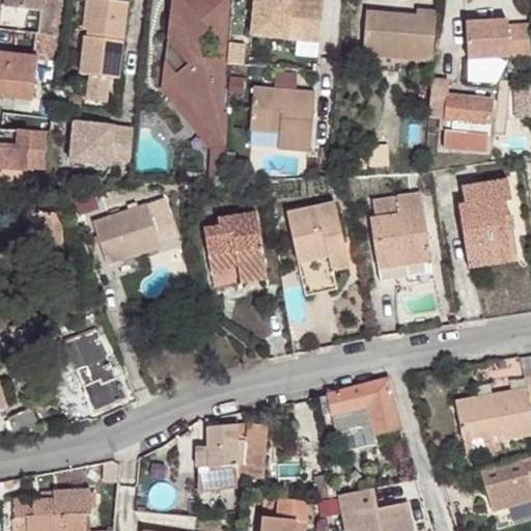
[(6,0),(6,5),(1,5),(1,6),(0,14),(0,29),(36,33),(58,35),(61,0),(6,0)]
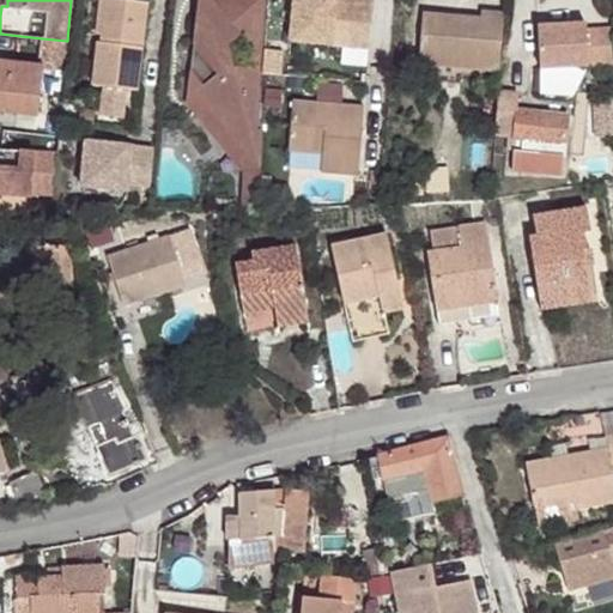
[(147,4),(119,0),(104,0),(101,43),(98,43),(92,86),(104,87),(101,117),(123,119),(126,89),(137,90),(147,4)]
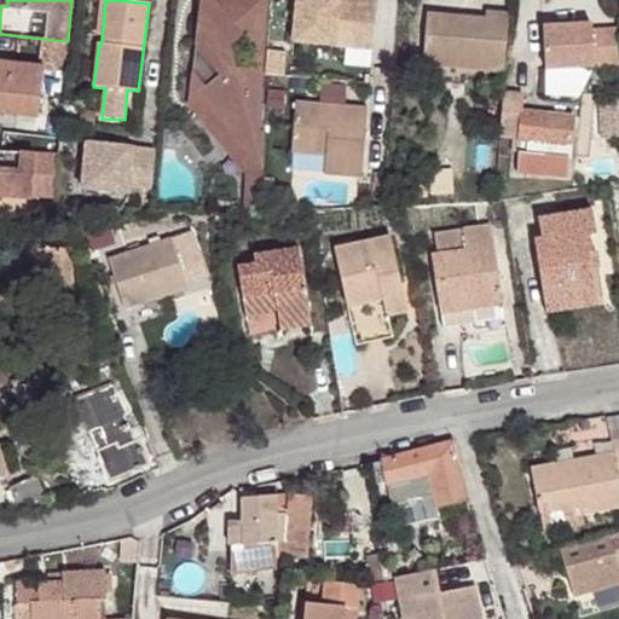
[(212,0),(215,4),(198,17),(196,38),(209,53),(192,68),(192,71),(204,87),(194,94),(190,94),(189,105),(190,105),(191,96),(194,97),(198,93),(261,172),(260,196),(244,196),(244,213),(260,212),(260,200),(266,129),(261,129),(264,88),(252,88),(224,53),(243,36),(213,0),(212,0)]
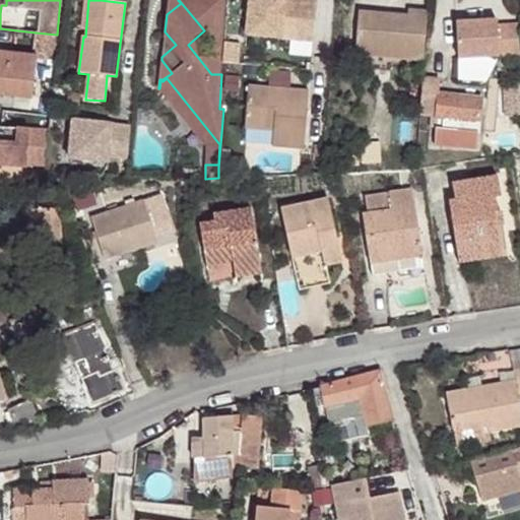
[(178,0),(168,0),(167,14),(181,3),(178,0)]
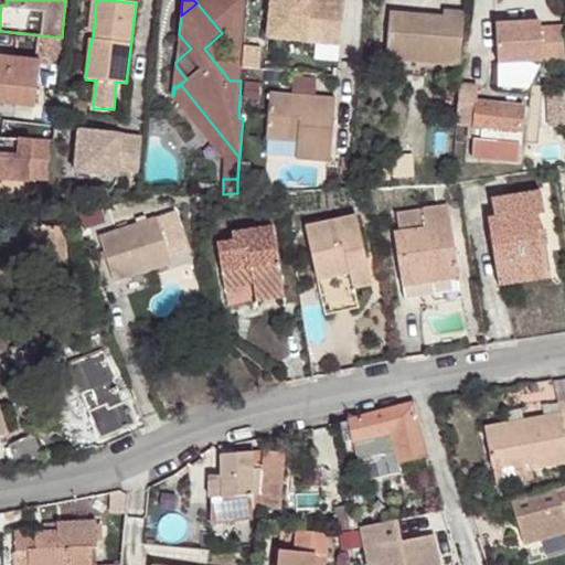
[(194,0),(222,33),(243,36),(244,0),(194,0)]
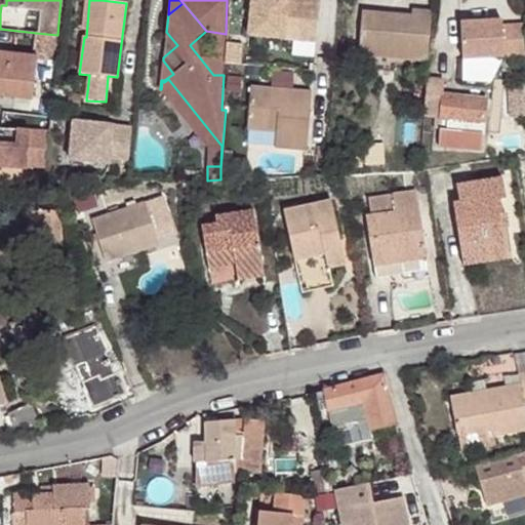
[(320,0),(251,0),(248,35),(316,41),(318,26),(320,0)]
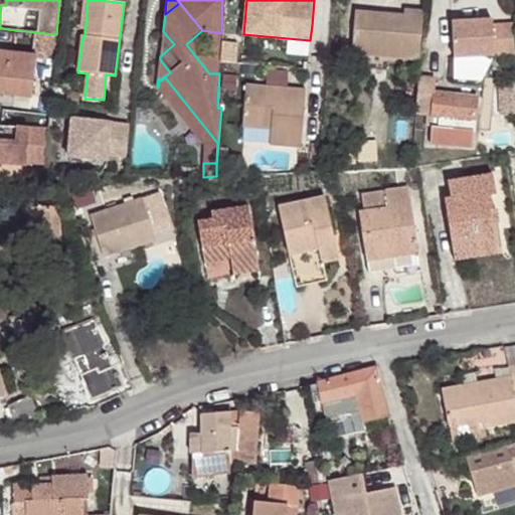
[(355,10),(352,55),(419,60),(423,10),(404,8),(404,14),(404,19),(379,17),(380,12),(355,10)]
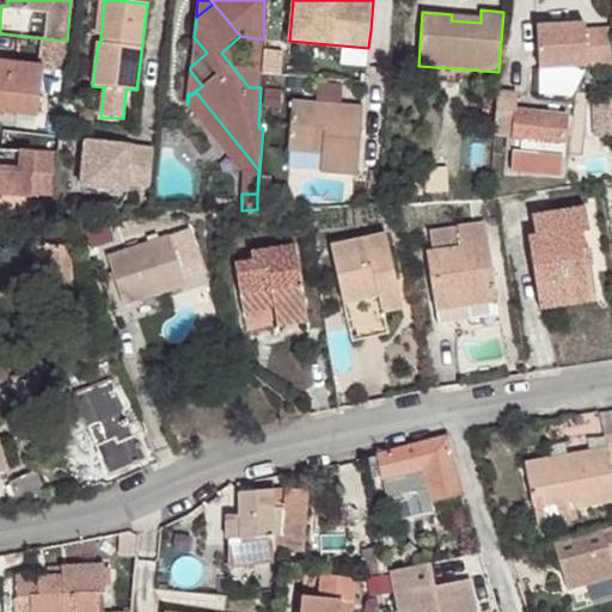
[(542,69),(611,65),(611,36),(611,30),(587,31),(587,25),(539,28),(542,69)]
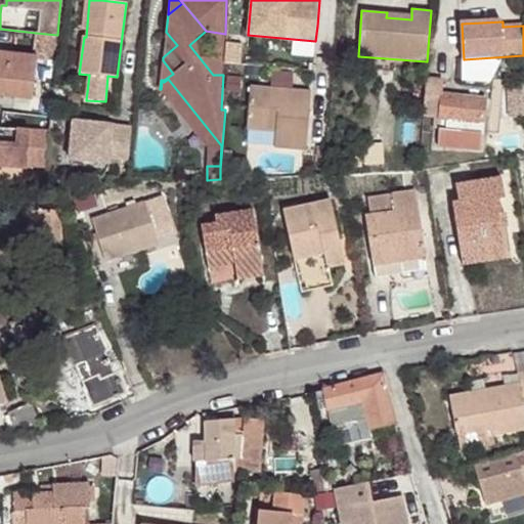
[(224,62),(225,34),(206,31),(189,45),(213,75),(223,75),(224,62)]
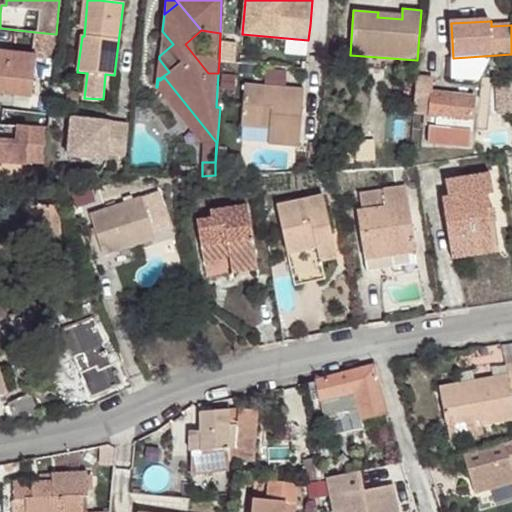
[(162,31),(159,56),(173,44),(162,31)]
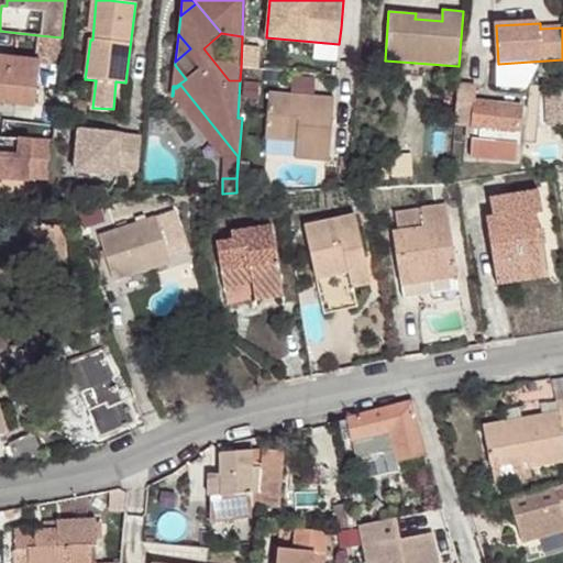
[(39,35),(36,61),(39,61),(62,63),(64,39),(62,37),(39,35)]
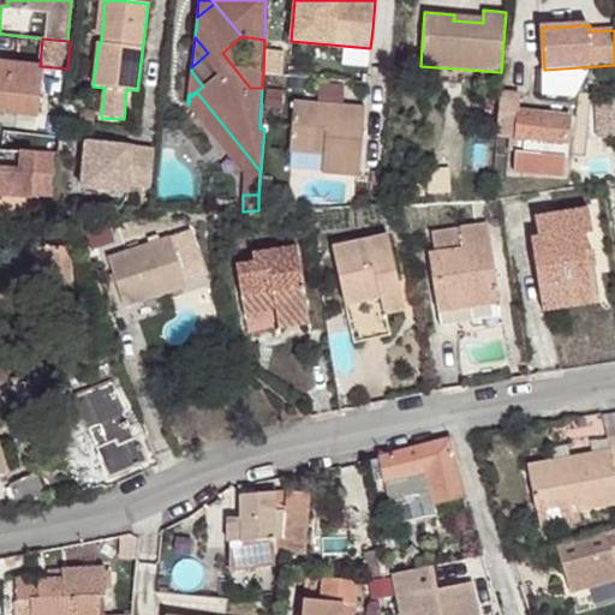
[(344,49),(342,64),(368,66),(369,52),(344,49)]
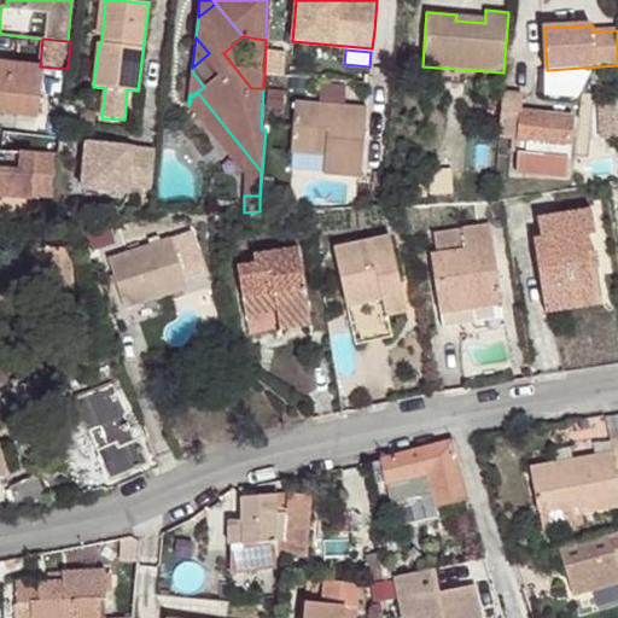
[(264,74),(280,75),(284,57),(266,56),(264,74)]
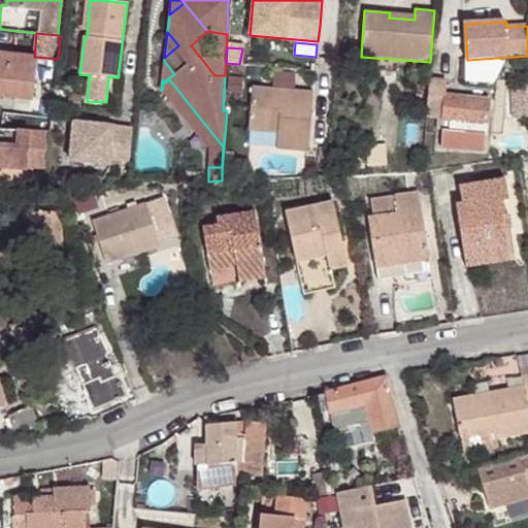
[(0,54),(0,95),(33,99),(36,57),(34,57),(0,54)]
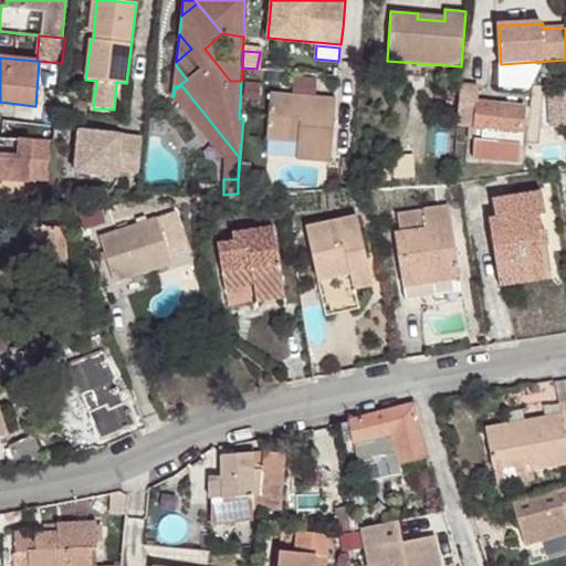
[(187,80),(176,65),(174,86),(177,86),(187,80)]
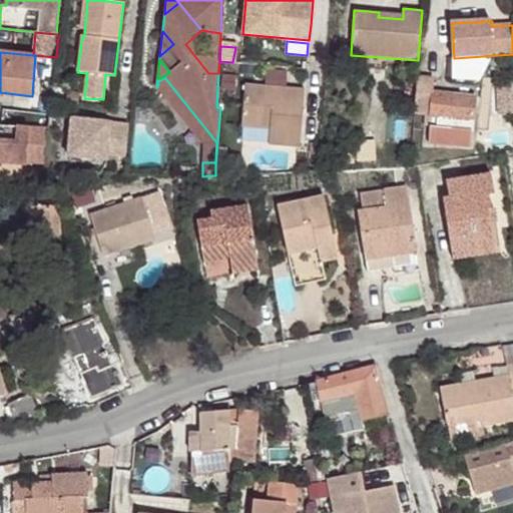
[(158,79),(157,87),(203,145),(202,162),(215,162),(216,142),(164,77),(160,80),(158,79)]
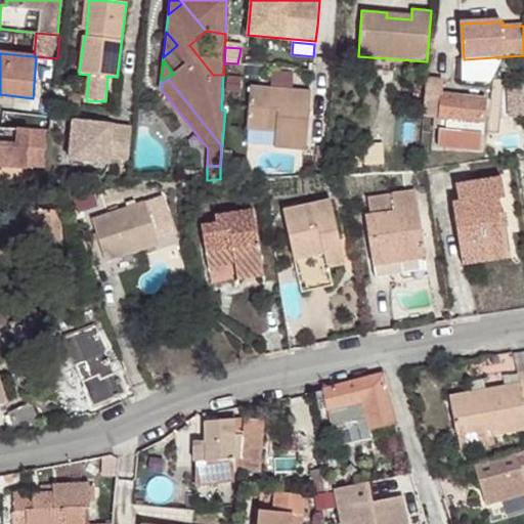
[(425,115),(435,115),(434,126),(440,127),(439,145),(481,149),(486,99),(443,96),(444,83),(426,81),(425,115)]
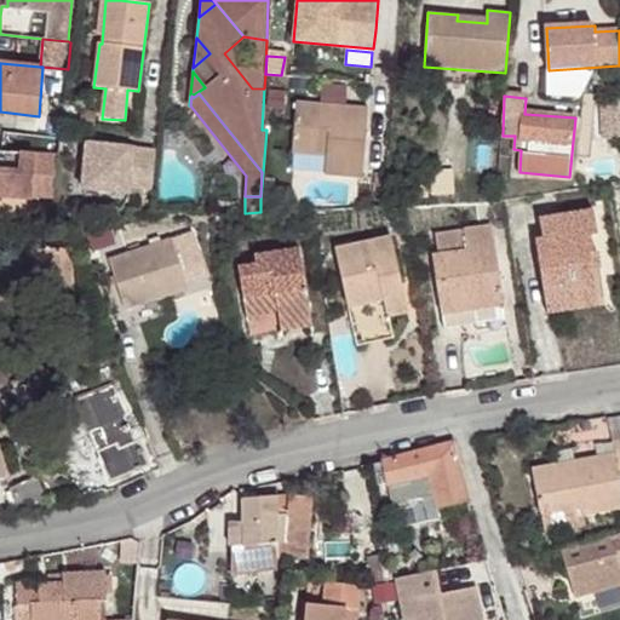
[(362,177),(368,108),(296,102),(292,153),(326,156),(325,176),(362,177)]
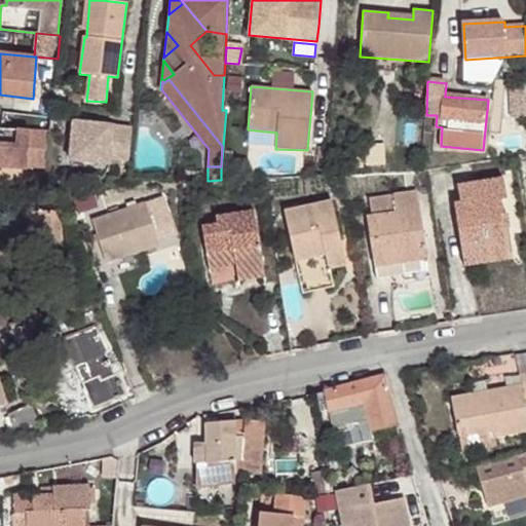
[(69,95),(68,106),(80,107),(81,96),(69,95)]
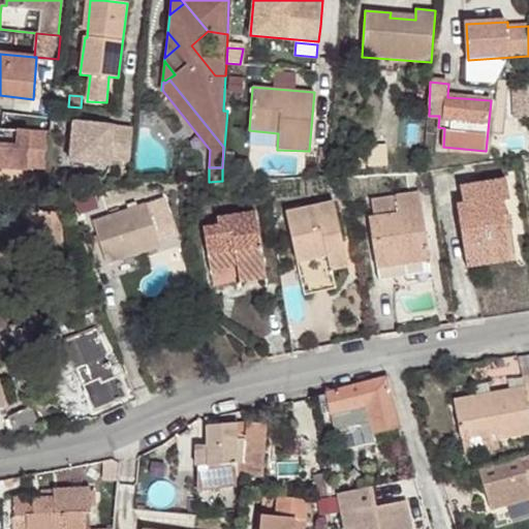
[(73,124),(69,162),(110,166),(110,161),(130,162),(133,130),(73,124)]
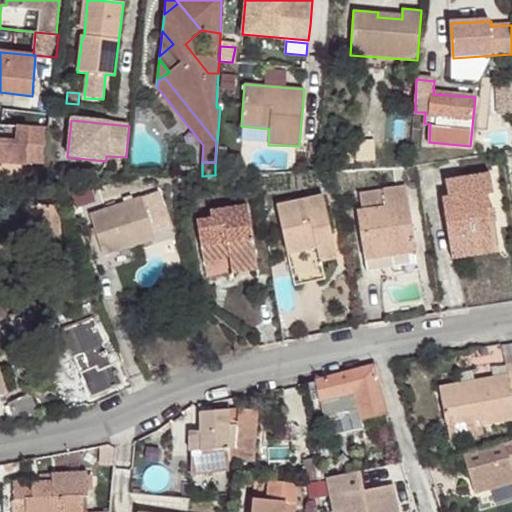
[(358,160),(374,159),(373,141),(357,142),(358,160)]
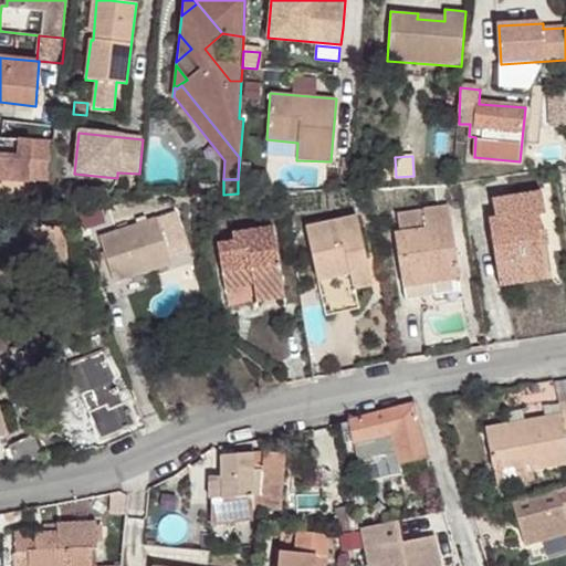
[(489,218),(499,280),(530,274),(530,269),(544,266),(541,247),(538,232),(542,231),(540,216),(545,215),(542,191),(492,199),(495,217),(489,218)]
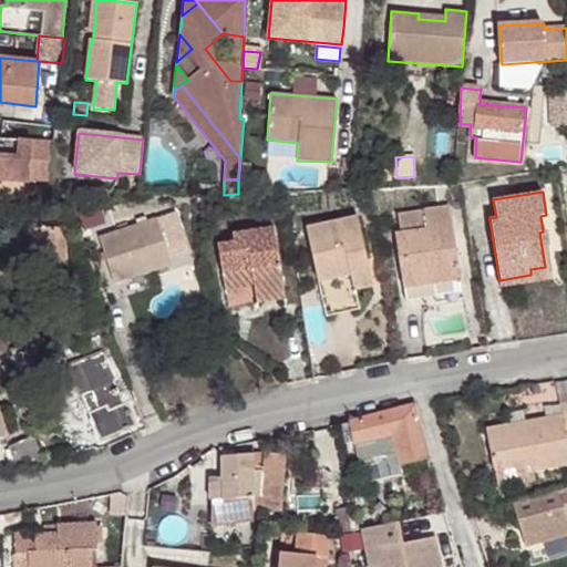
[(395,235),(403,288),(462,279),(459,259),(451,261),(450,251),(456,249),(450,208),(398,216),(402,234),(395,235)]
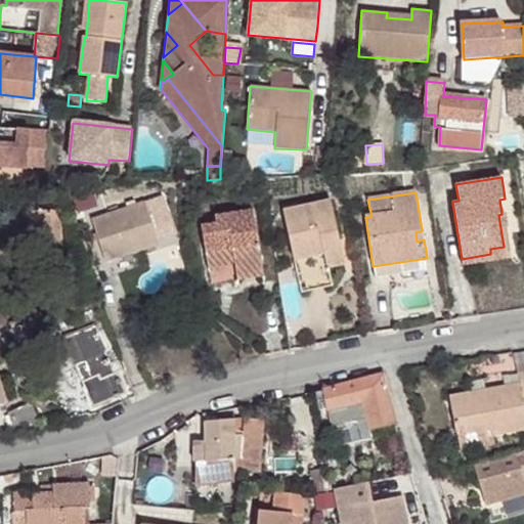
[(282,210),(301,293),(333,286),(329,268),(345,265),(331,200),(282,210)]
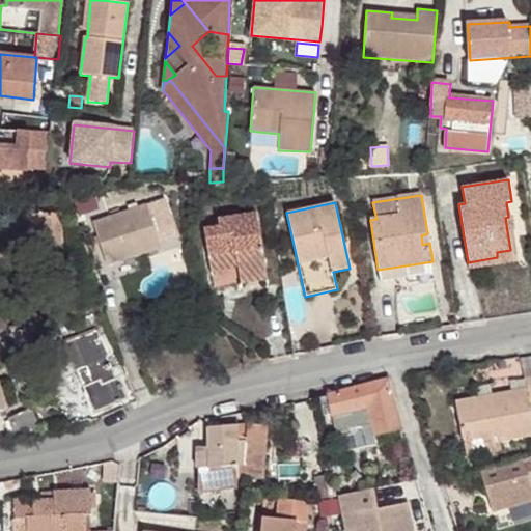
[(93,223),(107,264),(109,263),(143,252),(162,247),(160,242),(176,235),(168,213),(159,216),(154,203),(147,205),(93,223)]
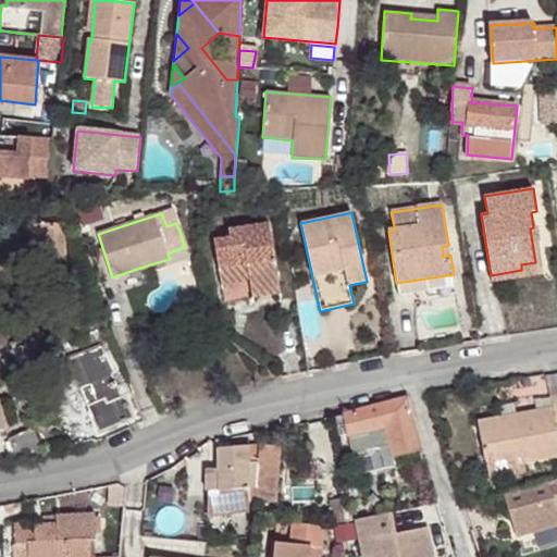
[(32,225),(35,275),(65,273),(63,234),(61,234),(60,223),(32,225)]
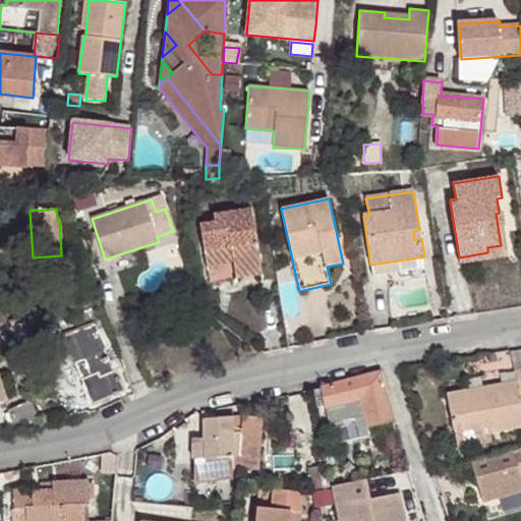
[(234,264),(236,278),(262,274),(251,210),(200,217),(203,224),(200,224),(206,258),(232,254),(234,264)]
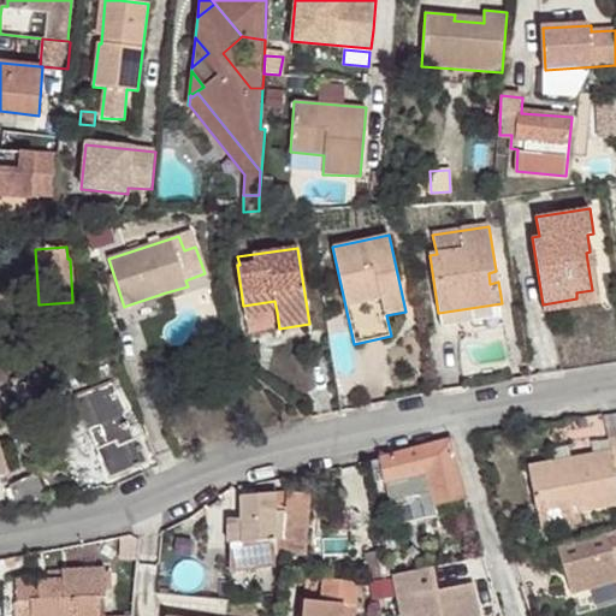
[(586,253),(588,268),(598,267),(596,250),(590,252),(586,253)]
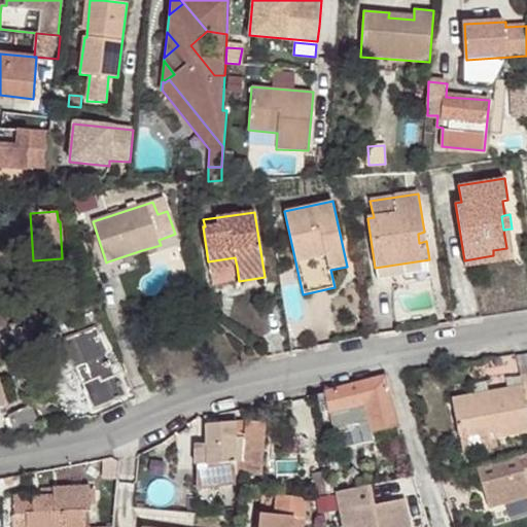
[(419,243),(426,241),(424,232),(418,234),(419,243)]
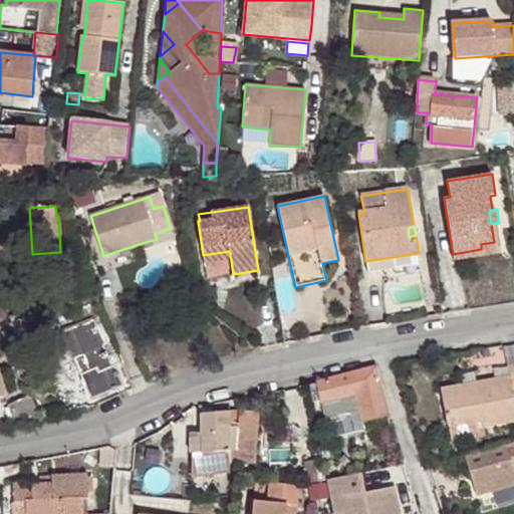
[(481,244),(481,249),(453,254),(454,261),(496,255),(494,242),(481,244)]
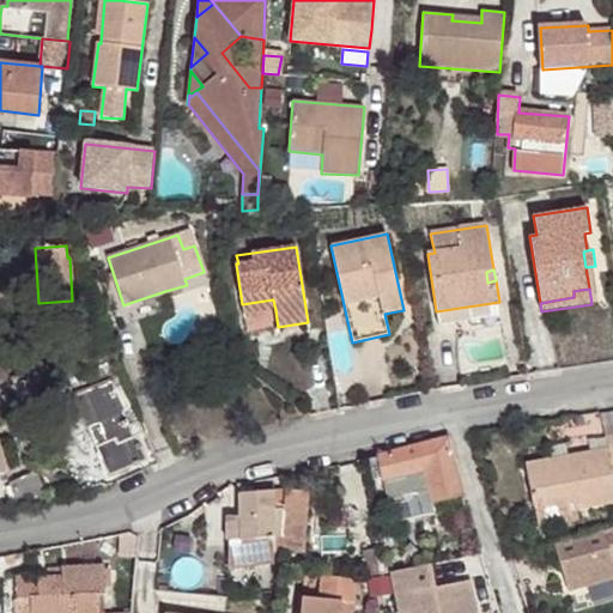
[(165,291),(126,304),(133,323),(171,310),(165,291)]
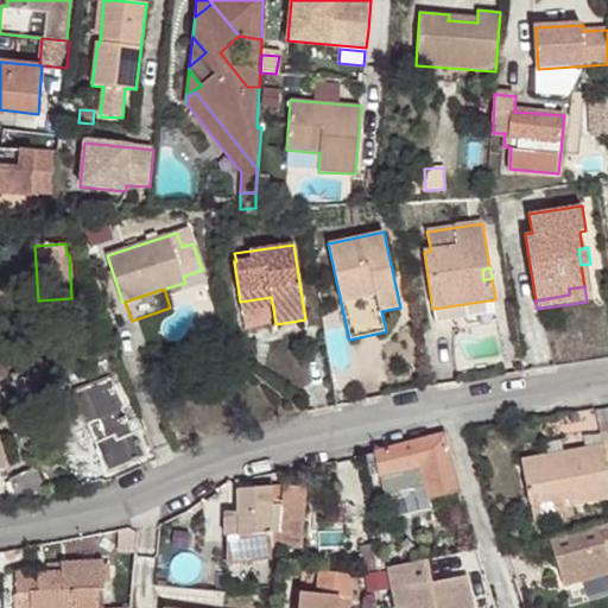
[(240,302),(242,312),(273,308),(271,297),(240,302)]
